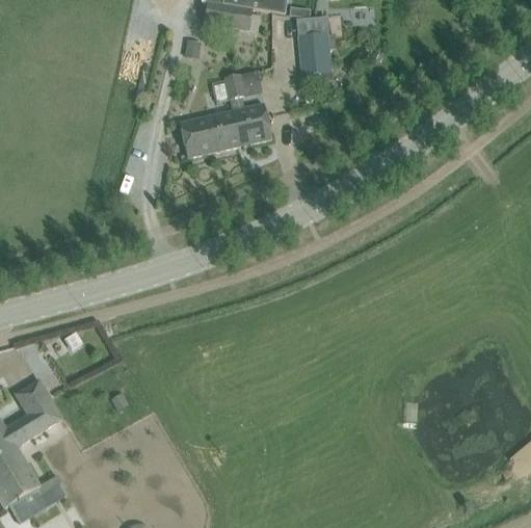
[(221,0),(221,1),(214,0),(201,0),(207,1),(251,7),(285,12),(287,0),(221,0)]
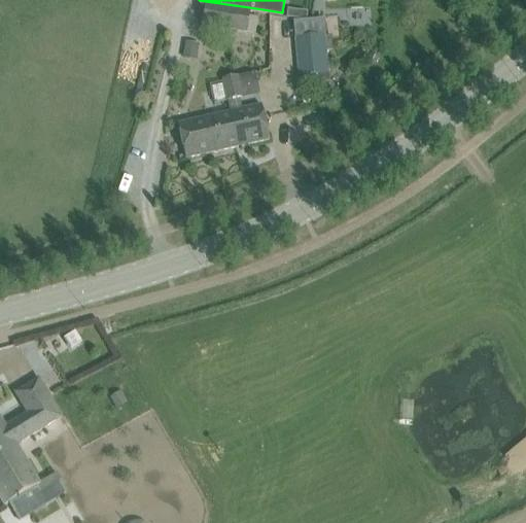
[(205,1),(202,22),(246,29),(246,28),(249,12),(249,7),(205,1)]
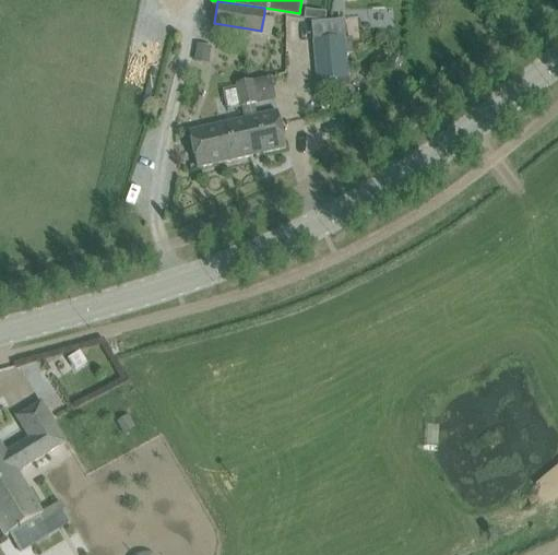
[(304,16),(323,19),(324,10),(305,8),(304,16)]
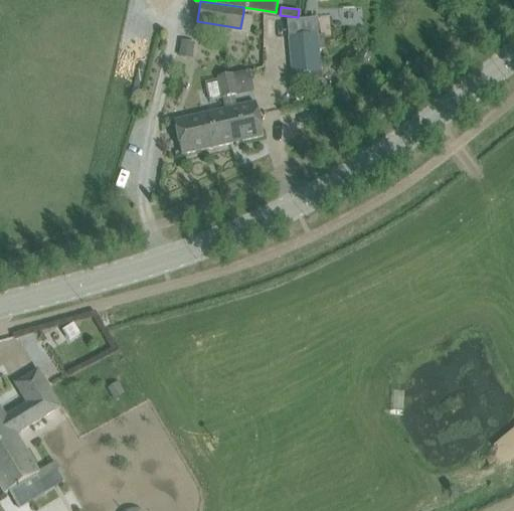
[(319,68),(318,48),(316,32),(288,34),(290,51),(291,71),(319,68)]
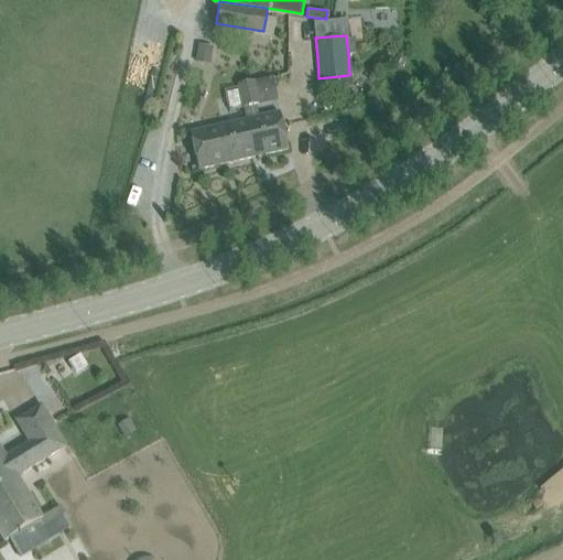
[(198,41),(196,58),(209,60),(212,43),(198,41)]
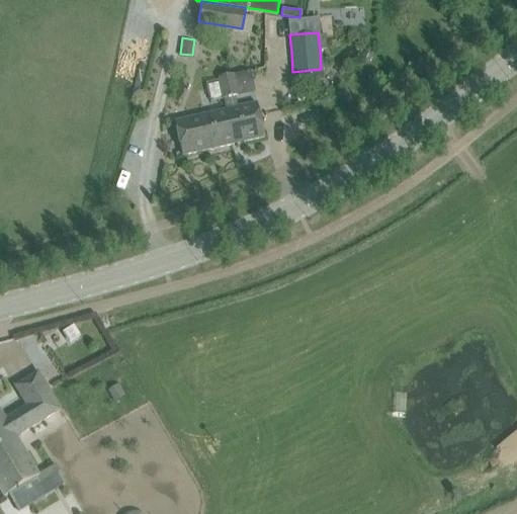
[(223,96),(226,107),(233,142),(264,135),(256,100),(238,105),(235,93),(238,92),(233,72),(218,75),(219,77),(223,96)]
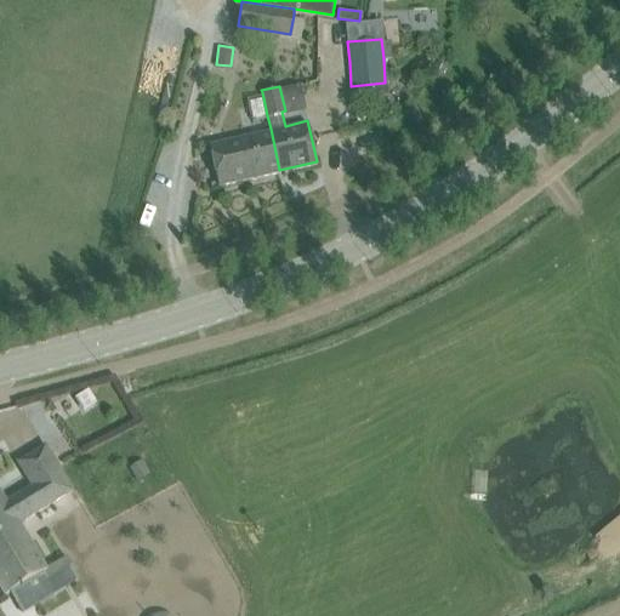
[(267,115),(262,92),(246,96),(250,119),(267,115)]
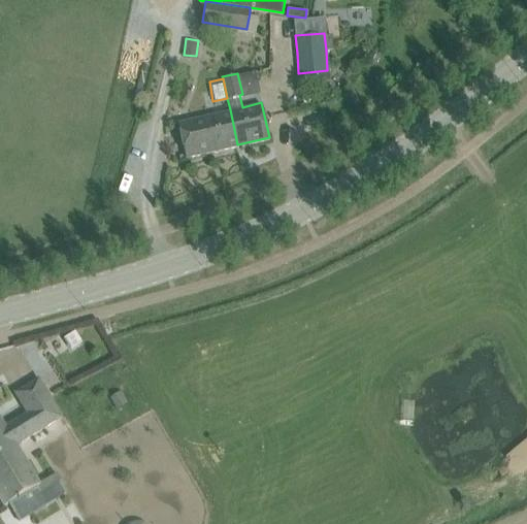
[(185,156),(237,144),(230,109),(177,122),(185,156)]
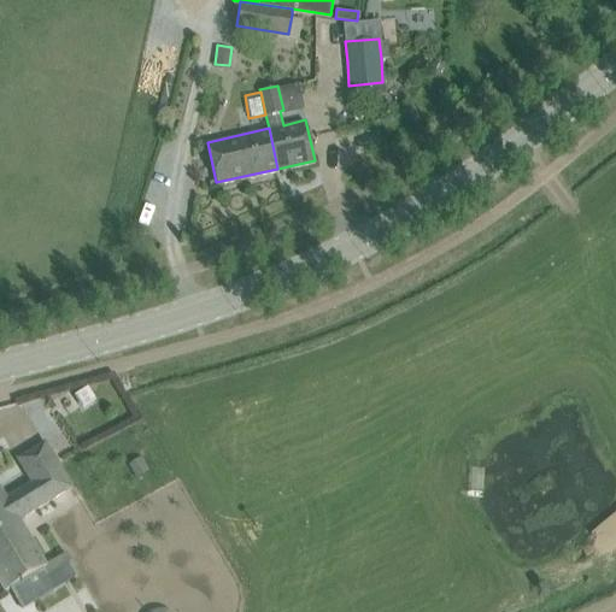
[(0,581),(5,589),(11,586),(23,605),(54,587),(42,568),(47,564),(18,517),(72,483),(45,439),(17,455),(31,480),(6,495),(0,486),(0,581)]
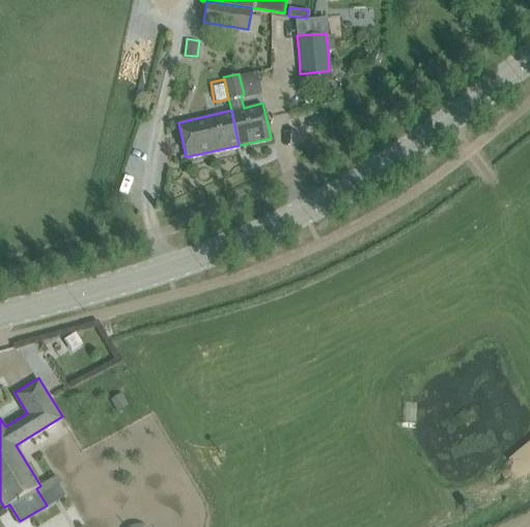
[(119,392),(111,396),(117,408),(126,404),(119,392)]
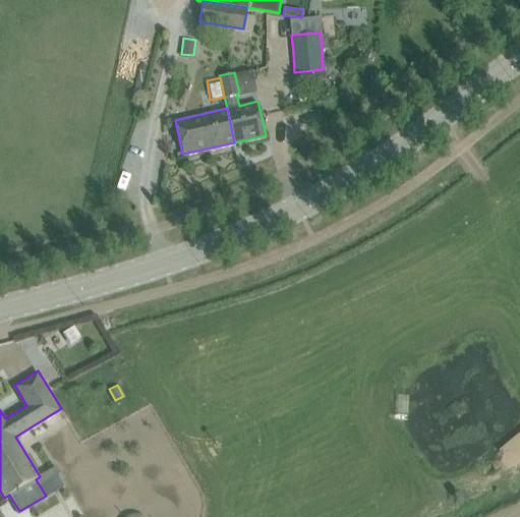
[(157,516),(158,515),(154,508),(147,504),(138,503),(131,507),(127,514),(127,516),(157,516)]
